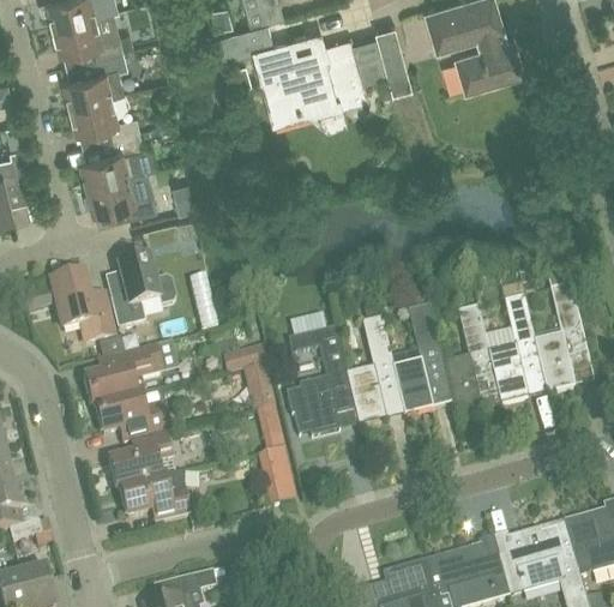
[(41,0),(42,7),(49,7),(53,20),(96,10),(114,5),(118,4),(116,0),(41,0)]
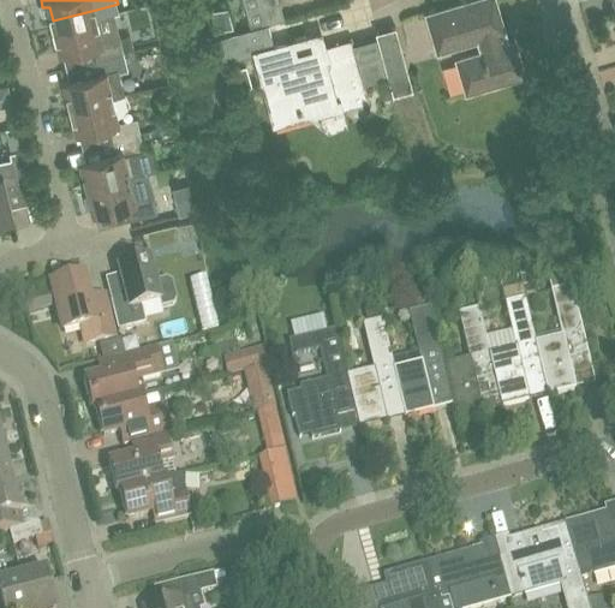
[(285,13),(281,0),(245,0),(251,22),(268,18),(285,13)]
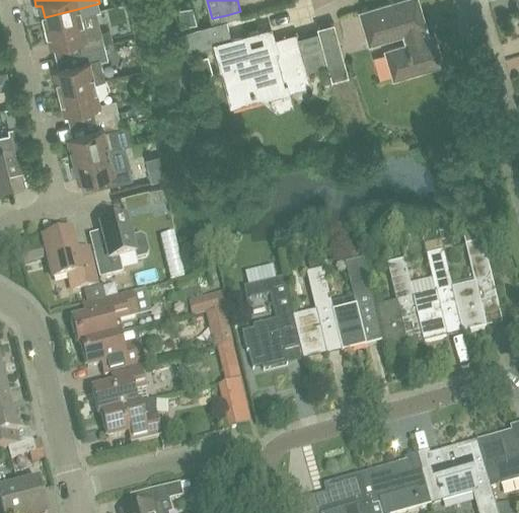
[(414,68),(414,66),(441,58),(433,30),(427,32),(417,0),(383,0),(360,7),(370,38),(401,28),(404,38),(383,44),(392,75),(414,68)]
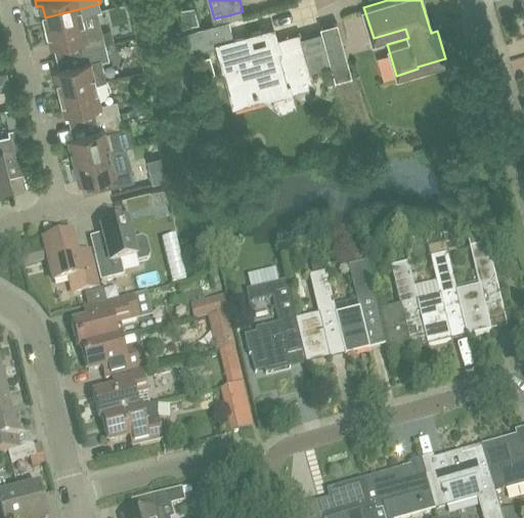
[(82,8),(45,17),(50,39),(53,38),(78,33),(81,44),(105,38),(102,26),(87,30),(82,8)]
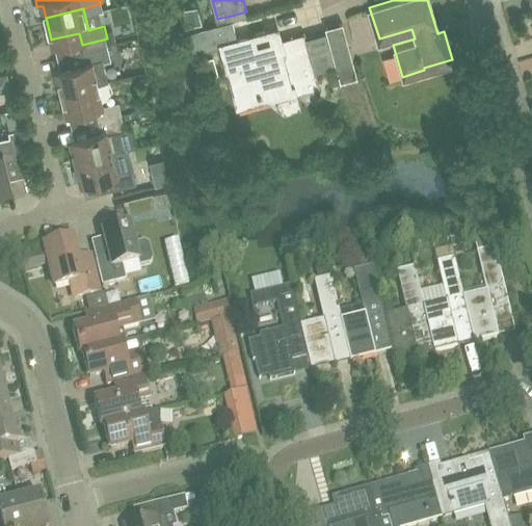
[(364,8),(347,15),(355,38),(372,32),(364,8)]
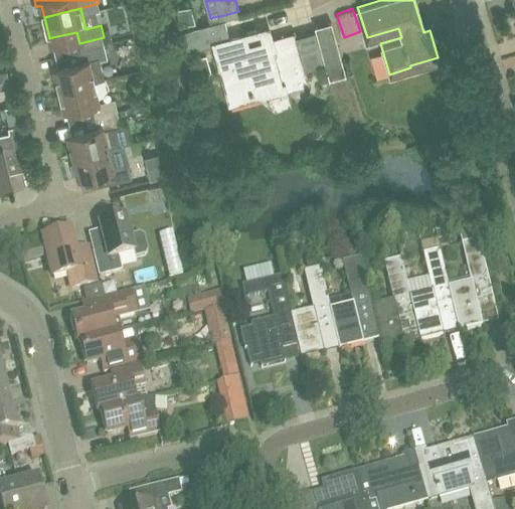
[(224,15),(210,18),(181,26),(187,47),(214,40),(229,97),(254,90),(259,93),(309,78),(294,26),(269,33),(270,38),(247,44),(243,30),(229,34),(224,15)]
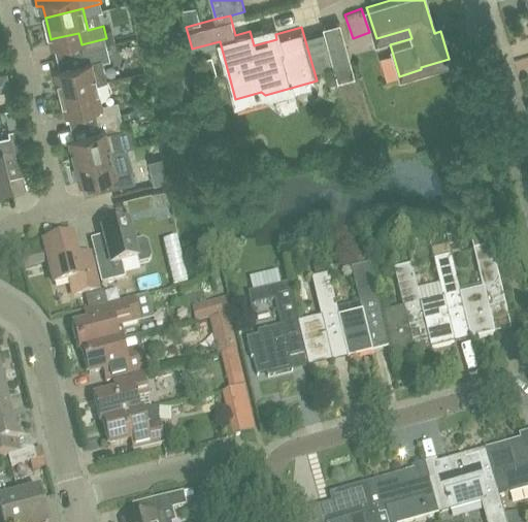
[(354,71),(338,18),(323,22),(338,75),(354,71)]
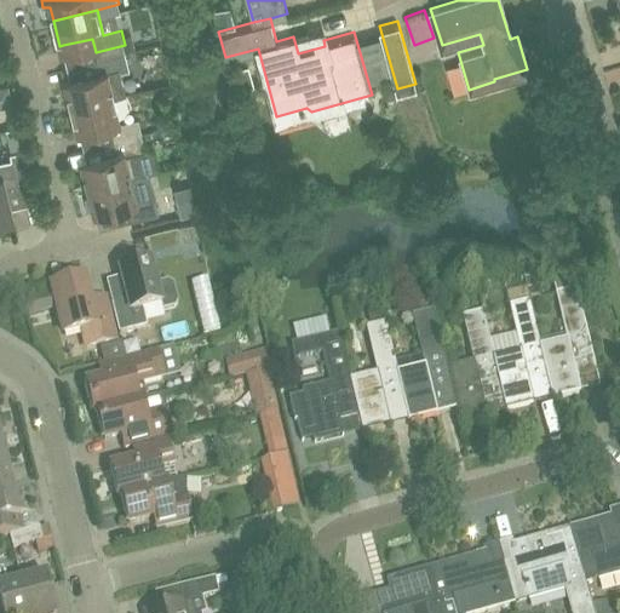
[(70,74),(63,75),(69,101),(114,90),(113,87),(125,84),(120,62),(128,59),(125,45),(96,52),(99,67),(70,74)]
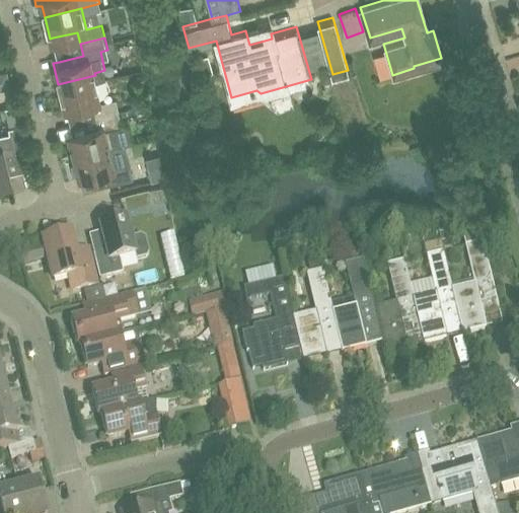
[(329,70),(321,72),(325,86),(334,84),(329,70)]
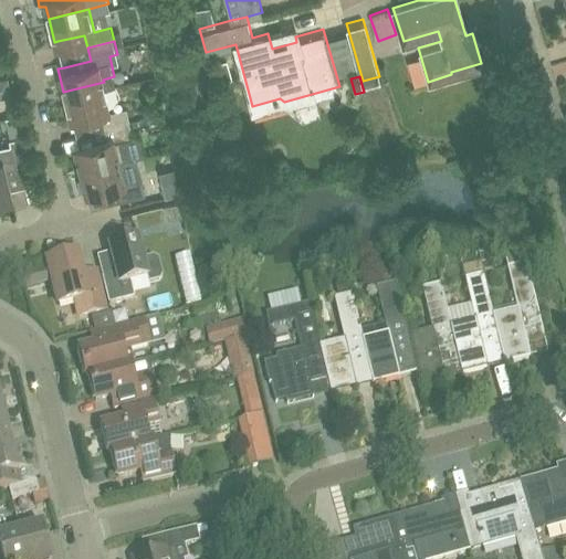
[(104,82),(63,92),(70,116),(72,115),(100,108),(103,120),(129,114),(126,101),(109,105),(104,82)]
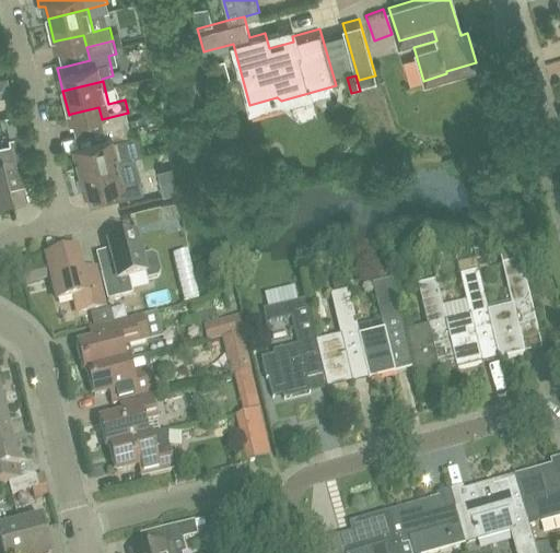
[(78,139),(72,141),(78,164),(118,154),(118,153),(127,151),(133,149),(140,148),(135,128),(131,129),(130,126),(131,126),(128,114),(128,113),(102,119),(105,132),(78,139)]
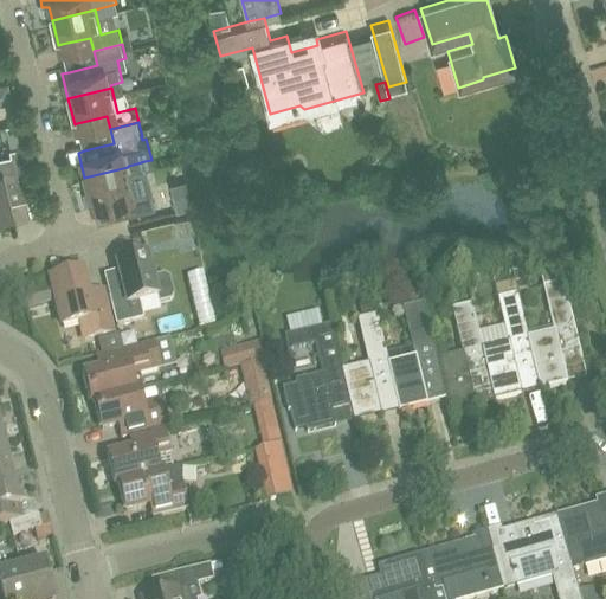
[(0,150),(0,208),(12,205),(11,197),(6,180),(19,176),(33,173),(25,139),(11,142),(12,148),(0,150)]
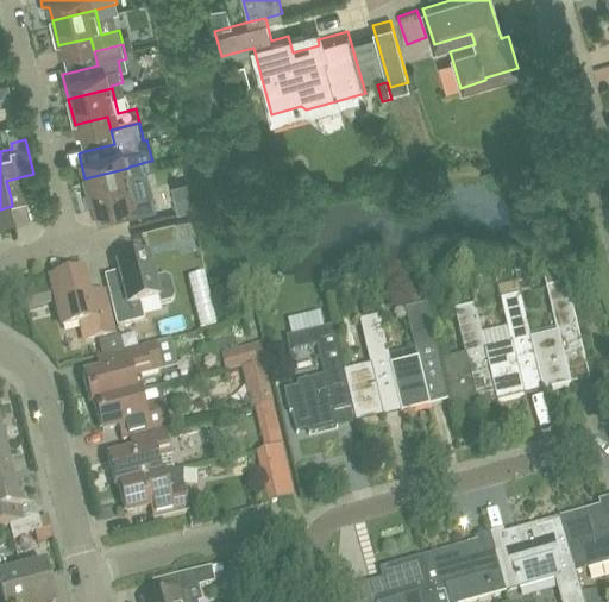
[(129,168),(85,179),(92,204),(124,195),(126,209),(156,202),(152,188),(145,162),(138,164),(129,167),(129,168)]
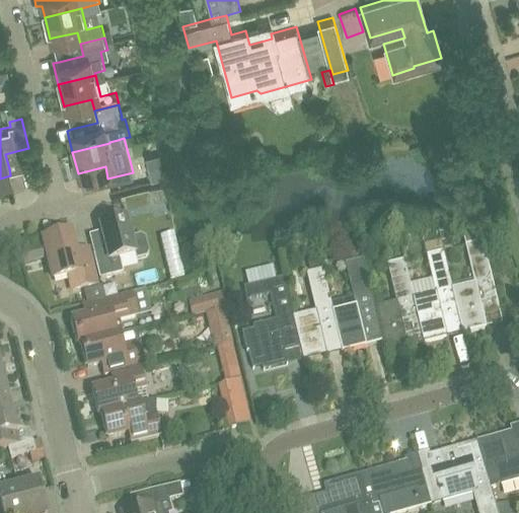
[(151,176),(164,172),(161,159),(147,162),(151,176)]
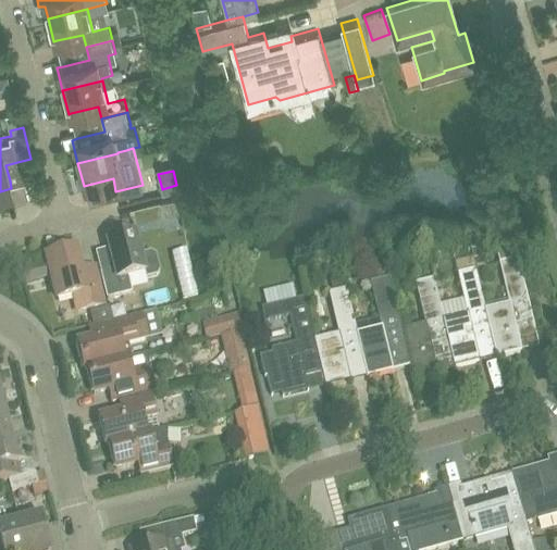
[(178,208),(175,194),(161,197),(163,207),(169,210),(178,208)]
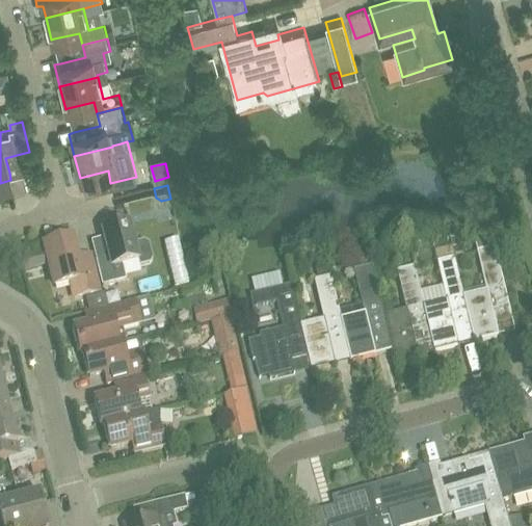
[(126,204),(124,195),(114,198),(115,206),(126,204)]
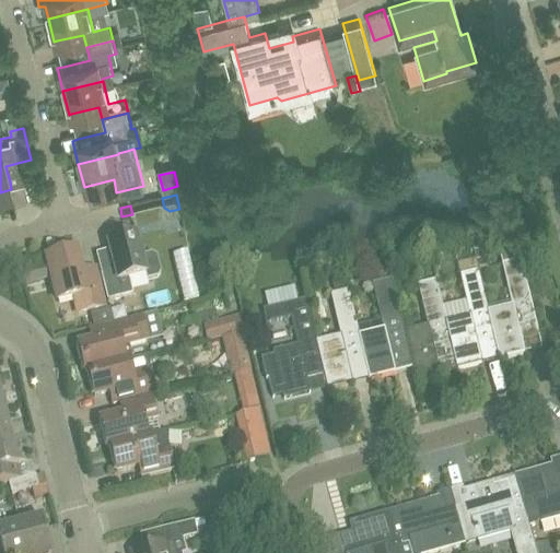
[(108,237),(111,245),(96,248),(102,270),(101,270),(107,295),(133,289),(129,272),(146,269),(147,274),(158,272),(161,267),(158,250),(152,247),(141,250),(137,231),(108,237)]
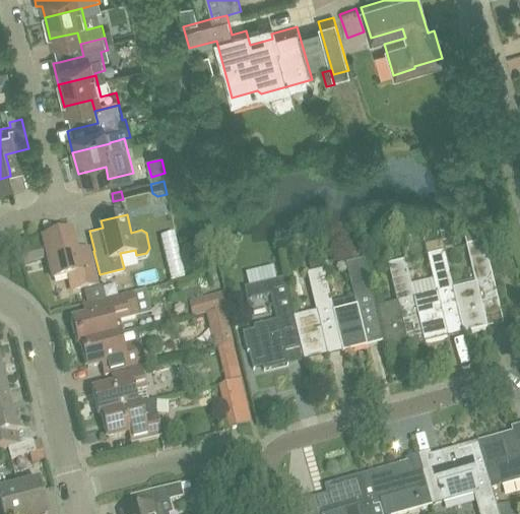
[(442,237),(444,246),(451,244),(447,226),(440,228),(442,237)]
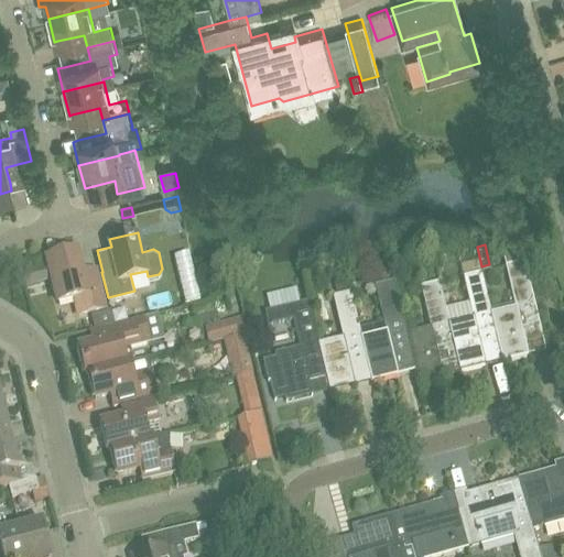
[(82,266),(76,248),(47,254),(58,297),(75,294),(79,309),(105,303),(98,275),(100,274),(97,263),(82,266)]
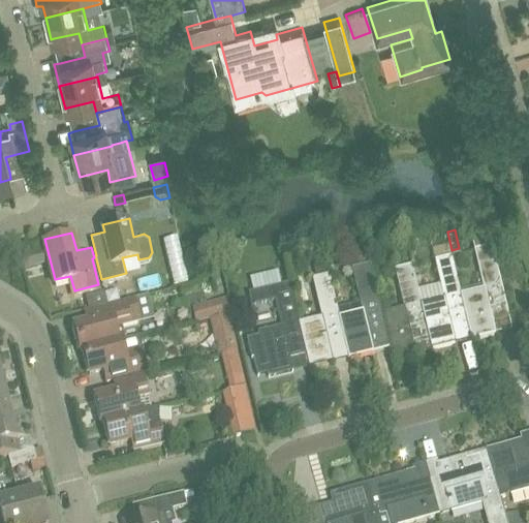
[(474,244),(484,283),(461,289),(467,315),(472,335),(497,329),(492,310),(507,306),(492,240),(474,244)]
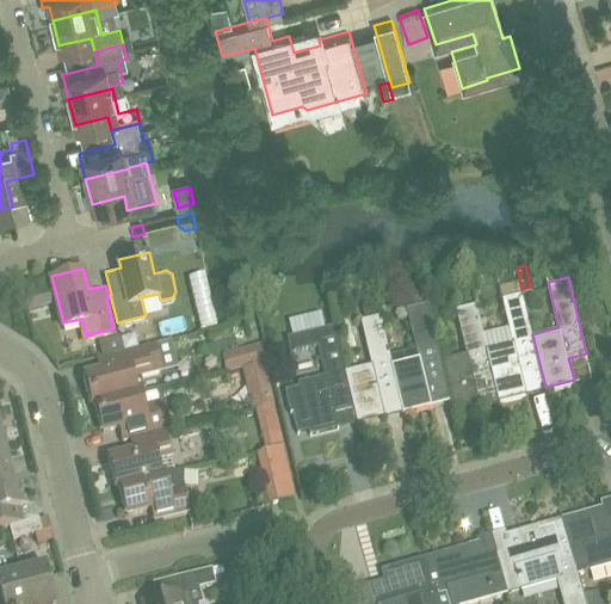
[(517,279),(499,284),(501,294),(512,338),(486,345),(494,378),(499,398),(528,390),(522,369),(539,364),(532,334),(522,289),(519,290),(517,279)]
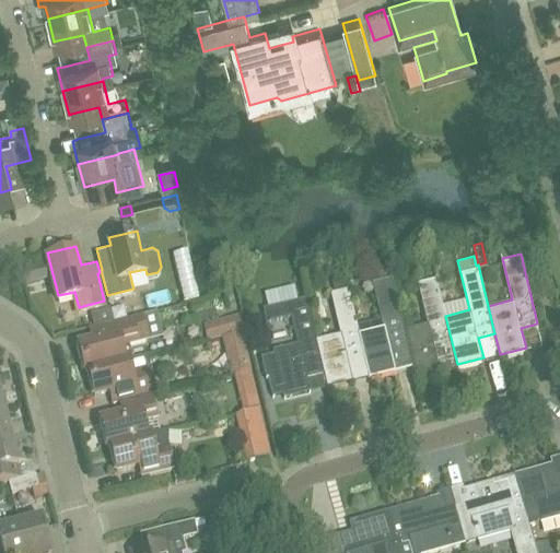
[(381,261),(376,263),(373,268),(374,272),(380,275),(384,274),(387,269),(385,265),(381,261)]
